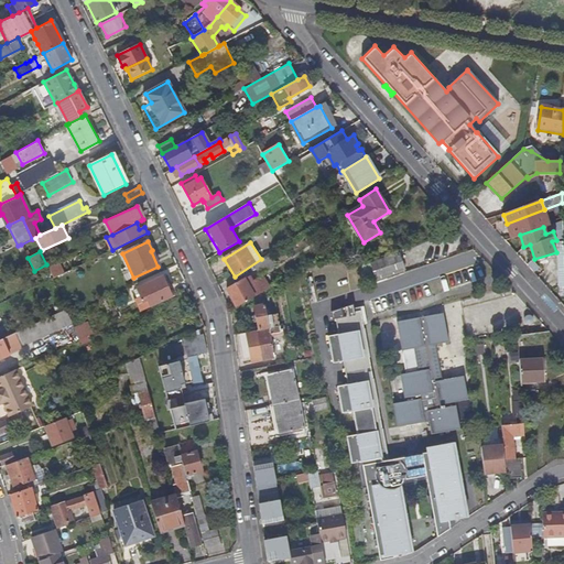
[(398,255),(371,264),(376,280),(403,270),(398,255)]
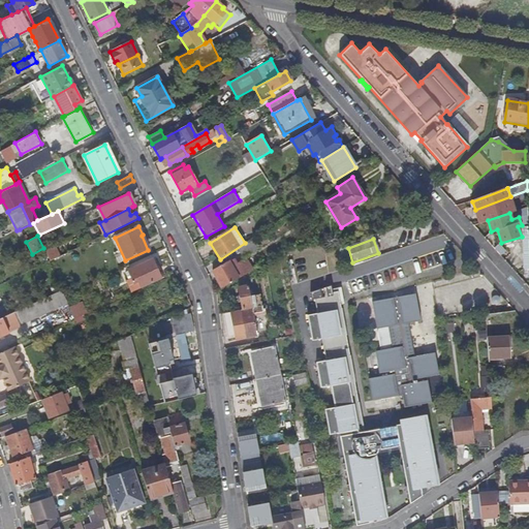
[(253,240),(239,248),(244,257),(258,248),(253,240)]
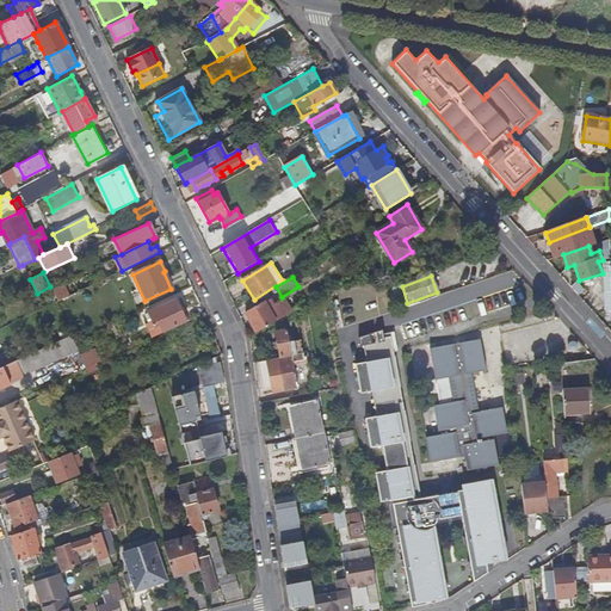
[(60,300),(72,294),(66,283),(54,289),(60,300)]
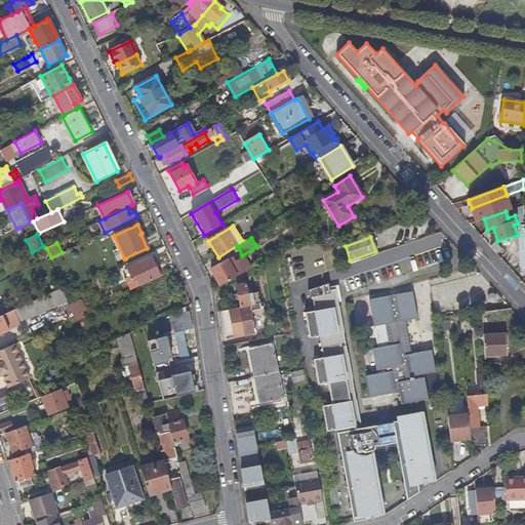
[(494,243),(490,247),(495,252),(496,254),(501,250),(494,243)]
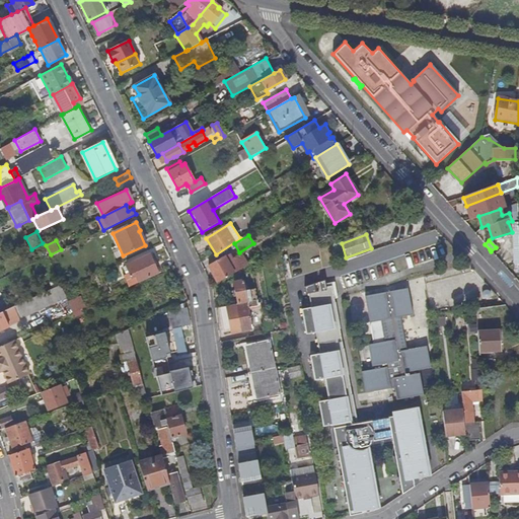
[(139,283),(138,282),(157,274),(159,272),(156,265),(153,266),(149,254),(130,264),(130,265),(123,268),(131,287),(139,283)]
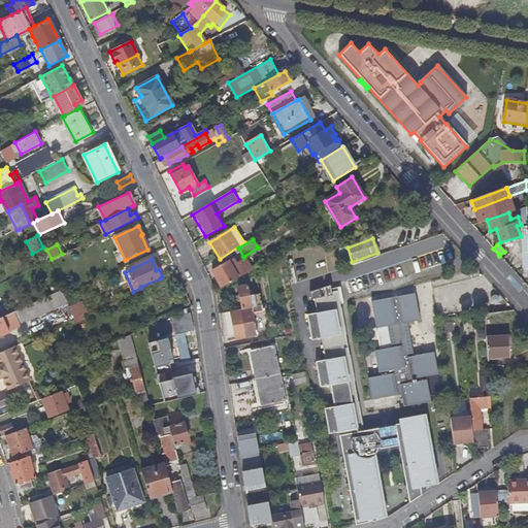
[(211,271),(221,288),(236,279),(245,274),(248,272),(250,271),(252,270),(245,260),(236,265),(233,259),(211,271)]
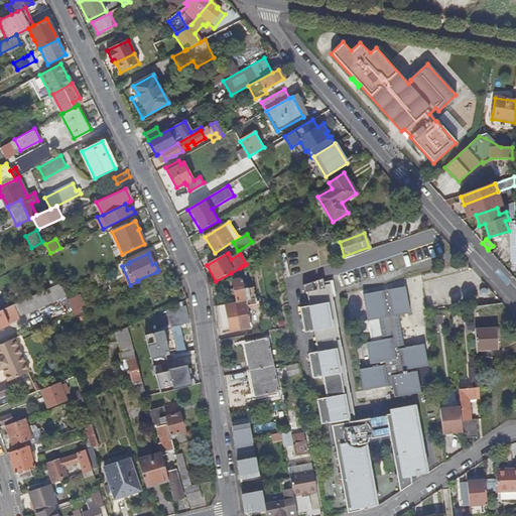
[(242,278),(240,268),(231,273),(233,280),(242,278)]
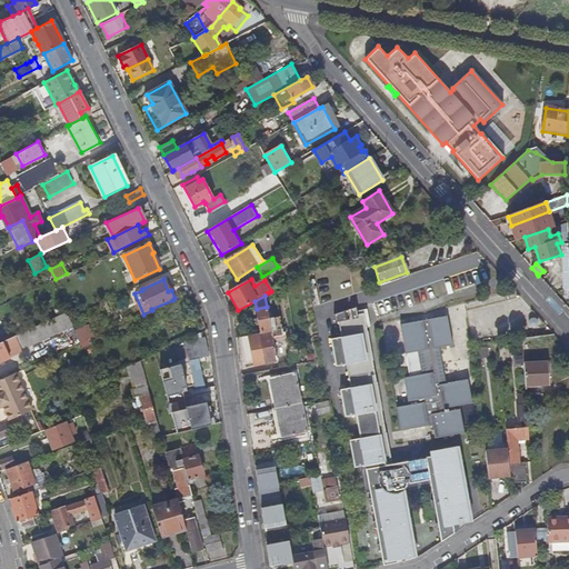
[(282,329),(280,317),(271,318),(270,312),(268,313),(267,307),(257,309),(258,319),(256,320),(257,326),(259,325),(261,333),(281,329),(282,329)]
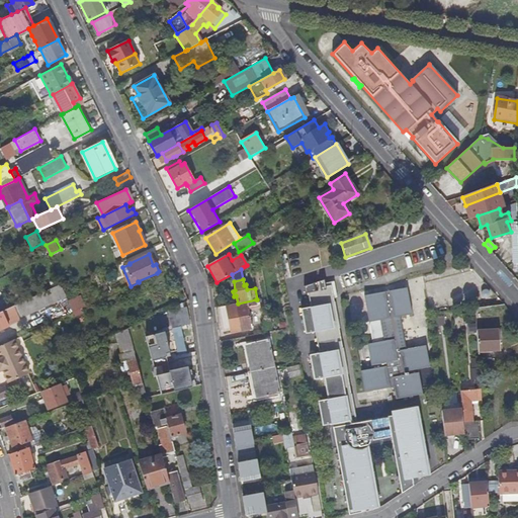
[(417,478),(429,476),(427,461),(429,461),(428,455),(426,456),(423,441),(425,441),(424,435),(422,435),(419,421),(421,420),(419,412),(418,412),(416,404),(404,406),(404,405),(399,407),(392,409),(393,413),(356,420),(332,288),(326,289),(325,279),(304,286),(304,293),(307,292),(310,307),(299,309),(305,334),(315,332),(319,353),(309,355),(314,379),(324,377),(328,399),(319,401),(324,425),(329,424),(334,448),(338,447),(339,453),(337,454),(338,460),(340,459),(342,475),(340,475),(342,481),(343,481),(346,496),(344,496),(345,502),(347,502),(349,516),(362,513),(361,511),(378,507),(376,499),(378,499),(377,493),(375,493),(372,478),(374,478),(373,471),(371,471),(366,444),(370,441),(370,442),(392,438),(395,455),(393,456),(394,462),(396,461),(399,477),(397,478),(399,483),(400,483),(402,494),(412,488),(414,486),(413,483),(418,482),(417,478)]
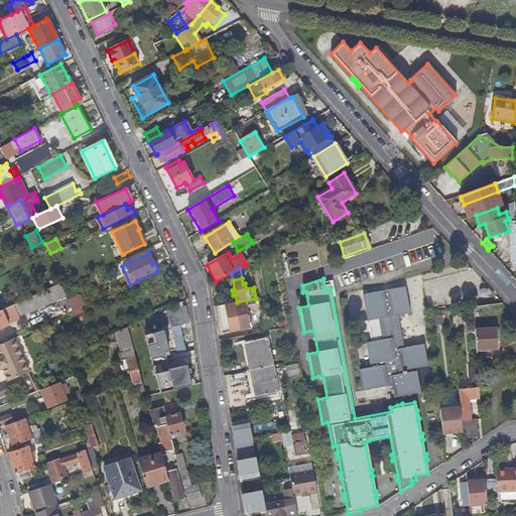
[(7,323),(66,295),(62,288),(59,282),(0,310),(0,328),(8,325),(7,323)]
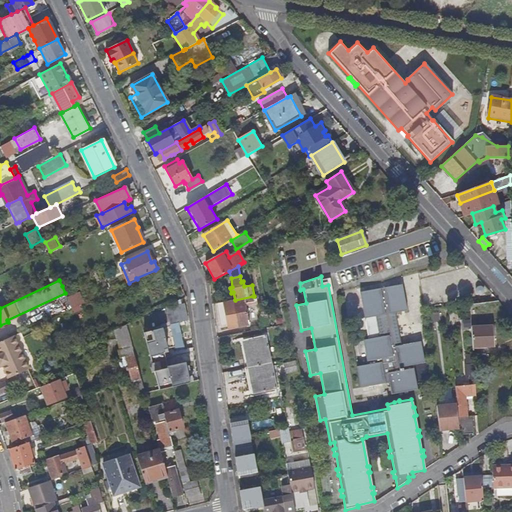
[(360,293),(365,319),(365,320),(376,317),(380,339),(388,383),(389,383),(390,386),(391,395),(417,390),(413,365),(424,363),(421,343),(401,346),(395,313),(407,311),(402,285),(360,293)]
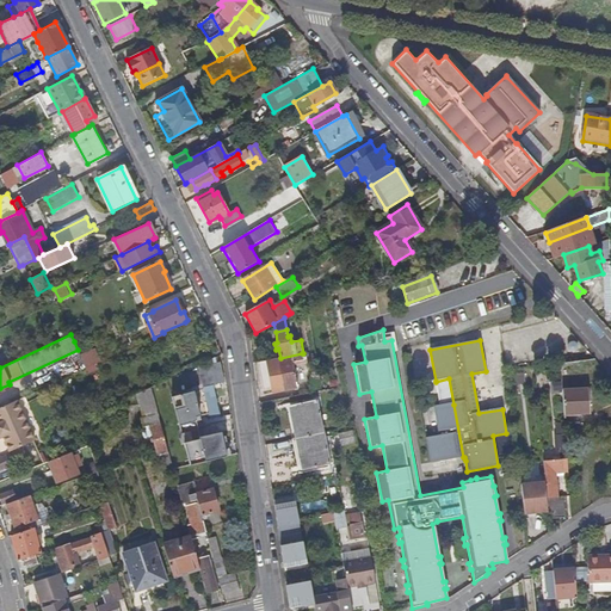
[(90,370),(103,365),(96,347),(82,353),(90,370)]
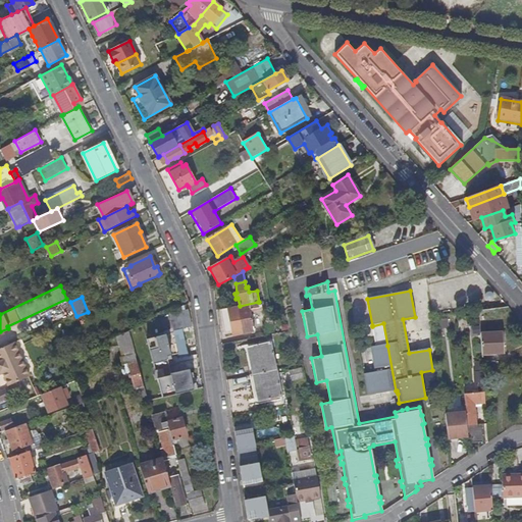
[(259,307),(258,302),(240,306),(220,309),(225,334),(244,330),(244,333),(254,331),(250,309),(259,307)]
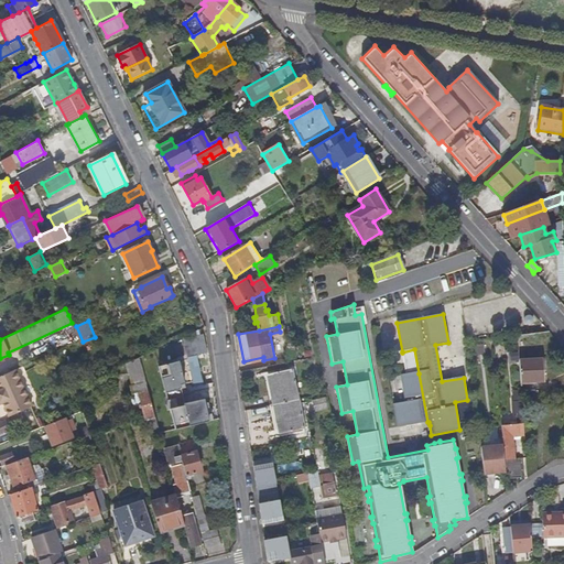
[(202,378),(196,379),(194,368),(197,368),(195,356),(205,355),(201,336),(197,337),(197,333),(184,338),(195,388),(213,383),(210,376),(202,378)]
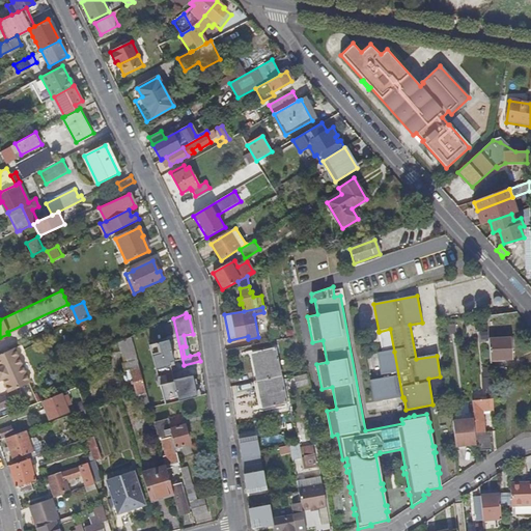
[(163,404),(143,332),(119,342),(124,362),(121,363),(124,371),(131,369),(141,411),(163,404)]
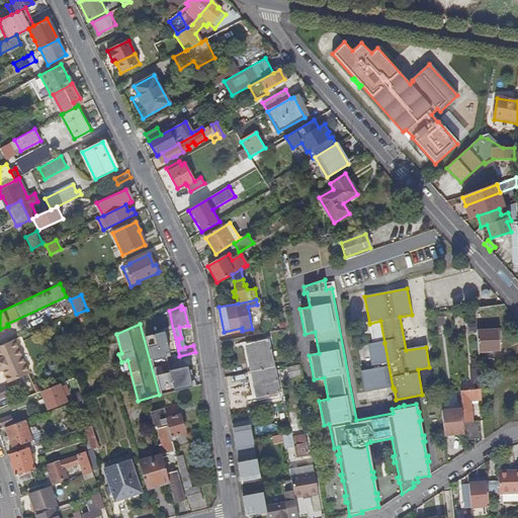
[(500,351),(499,331),(477,332),(479,352),(500,351)]
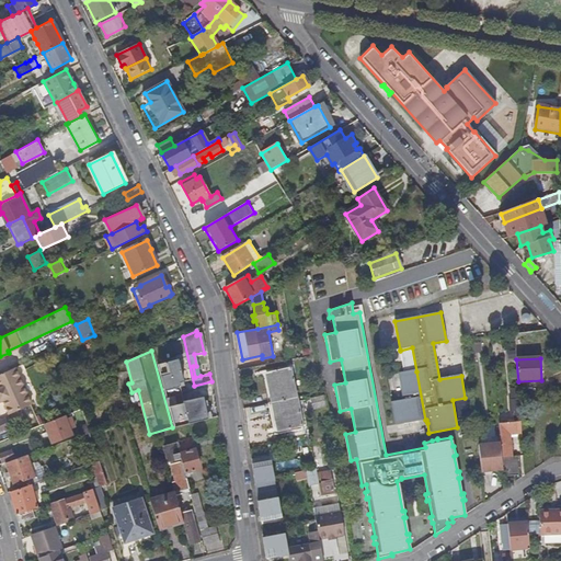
[(16,367),(21,377),(29,373),(24,364),(16,367)]
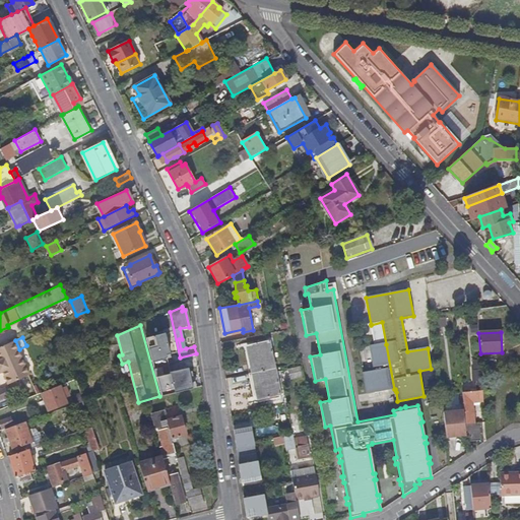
[(15,340),(0,347),(0,372),(3,371),(9,384),(12,383),(30,375),(19,349),(15,340)]
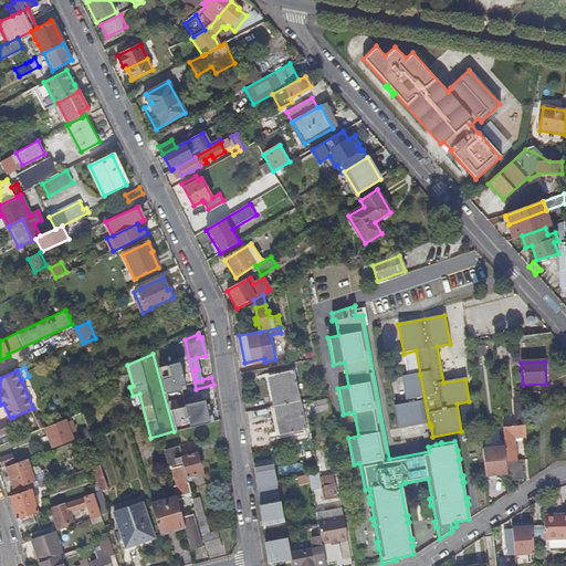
[(290,373),(265,378),(272,407),(279,439),(301,435),(305,433),(304,429),(299,401),(292,371),(290,373)]
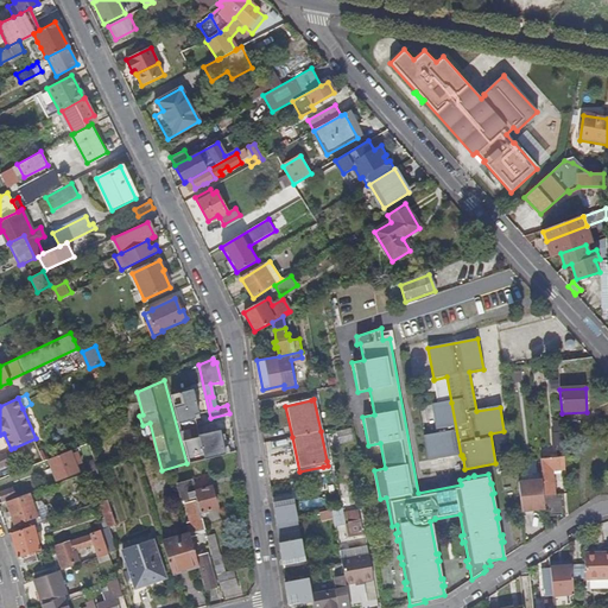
[(461,455),(451,403),(431,406),(437,435),(441,458),(461,455)]
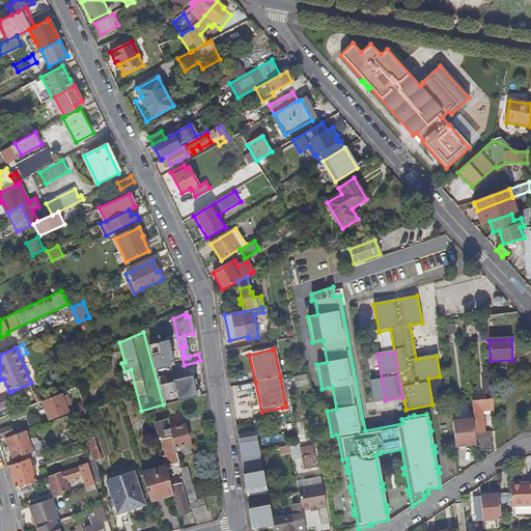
[(494,410),(491,374),(483,374),(483,380),(483,389),(487,389),(488,392),(486,392),(487,400),(472,401),(473,412),(474,419),(475,434),(484,432),(483,411),(494,410)]
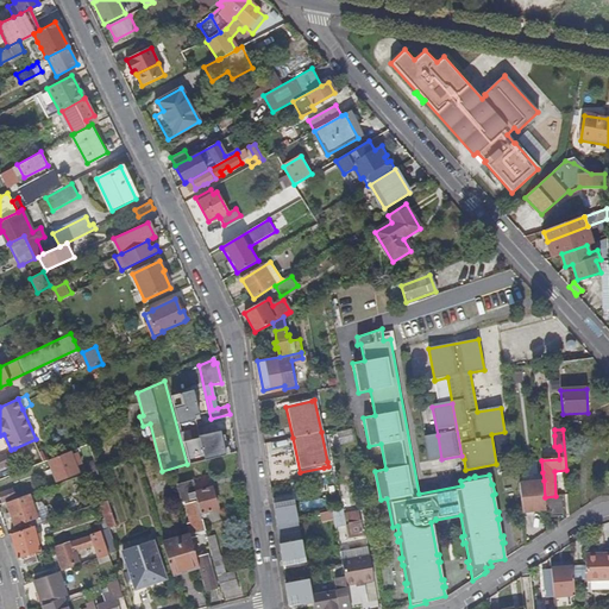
[(441,459),(438,435),(425,438),(429,462),(441,459)]
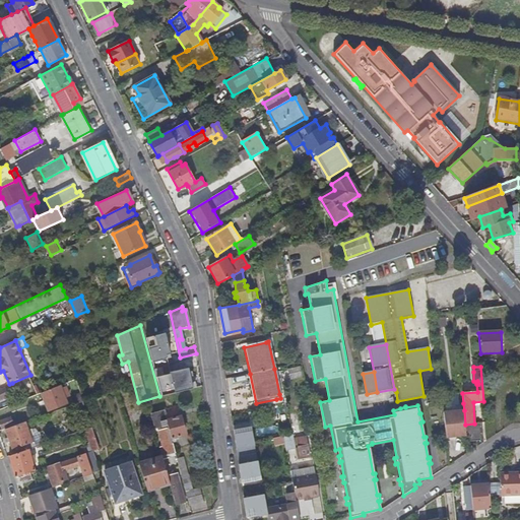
[(13,384),(17,392),(23,389),(19,380),(12,383),(13,384)]
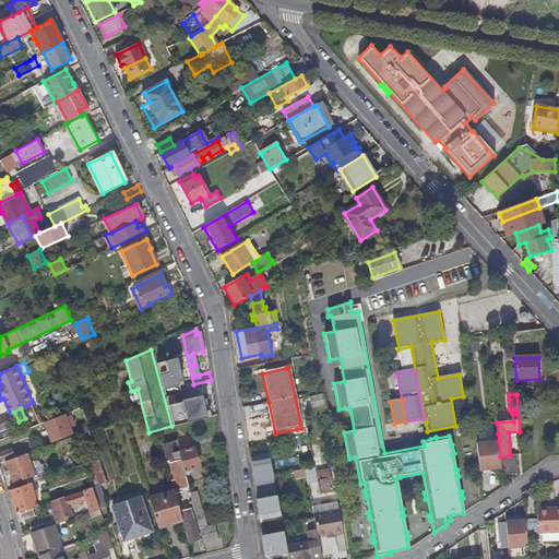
[(0,419),(0,429),(19,421),(14,413),(0,419)]
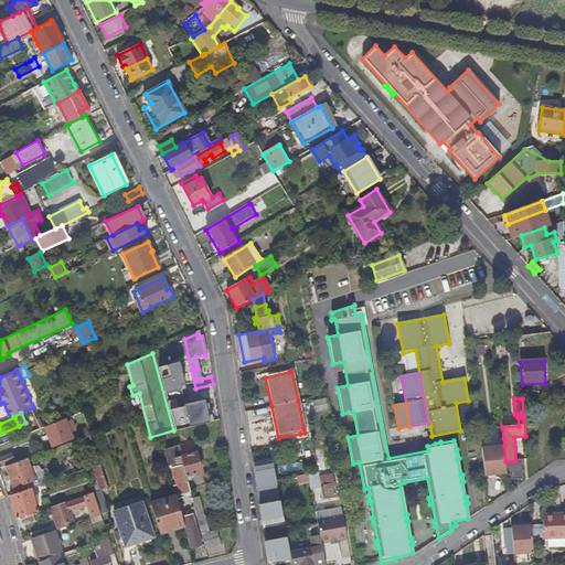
[(65,418),(44,427),(52,447),(73,438),(65,418)]
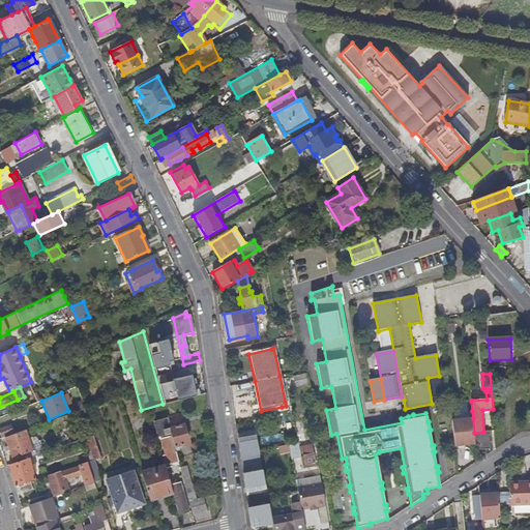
[(84,409),(77,412),(81,423),(88,420),(84,409)]
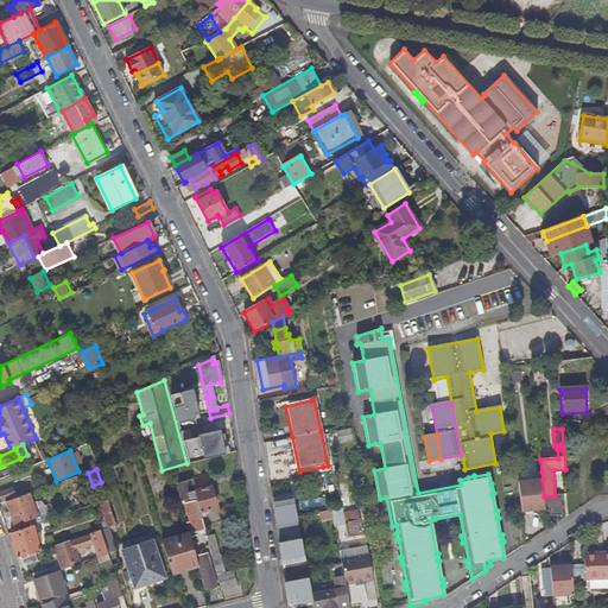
[(196,498),(200,513),(217,508),(211,487),(195,492),(191,480),(176,483),(181,502),(196,498)]
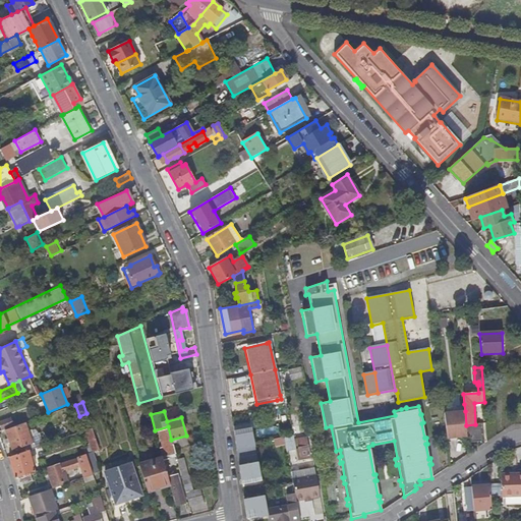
[(298,431),(294,411),(289,412),(293,432),(298,431)]
